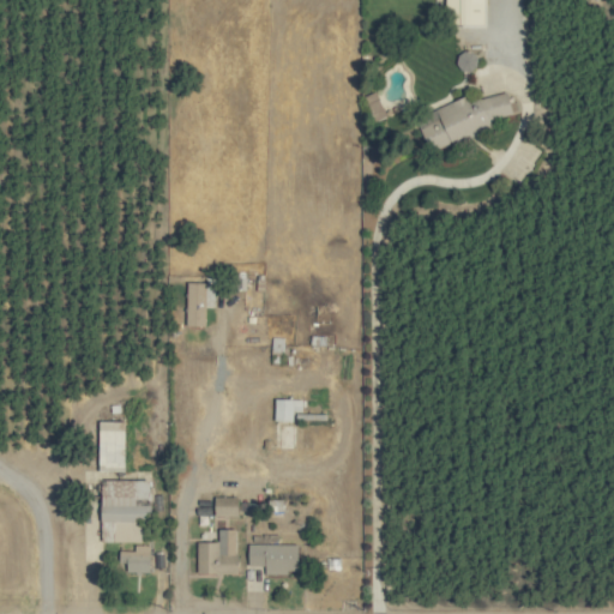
[(486,0),(447,0),(447,23),(486,23),(486,0)]
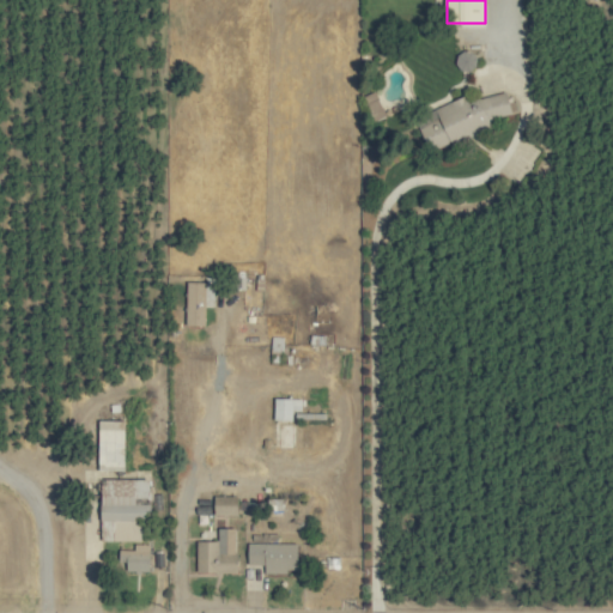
[(466,95),(424,113),(429,125),(422,128),(431,152),(493,126),(491,120),(514,110),(505,89),(471,103),(466,95)]
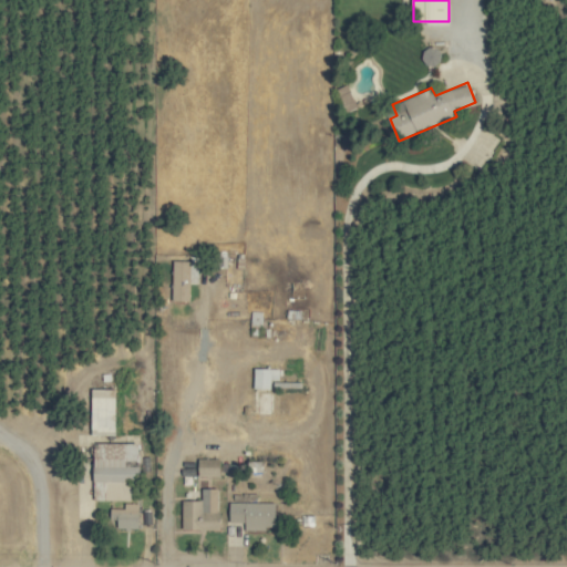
[(198,260),(174,259),(172,299),(189,300),(191,284),(197,284),(198,260)]
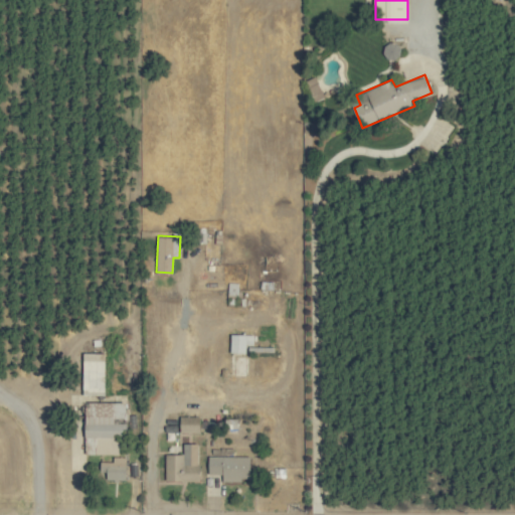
[(246,352),(246,343),(253,343),(253,334),(230,333),(230,352),(246,352)]
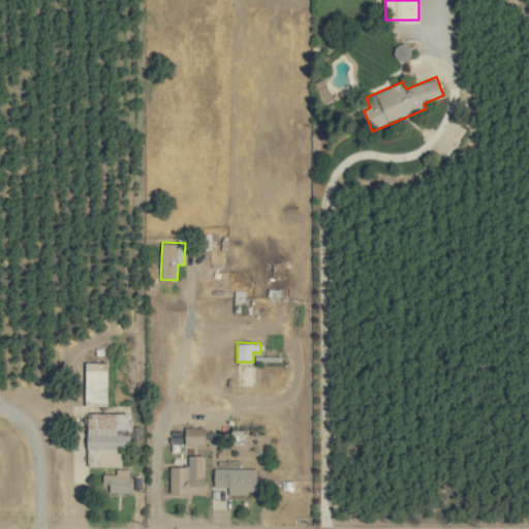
[(109,363),(86,362),(85,404),(107,404),(109,363)]
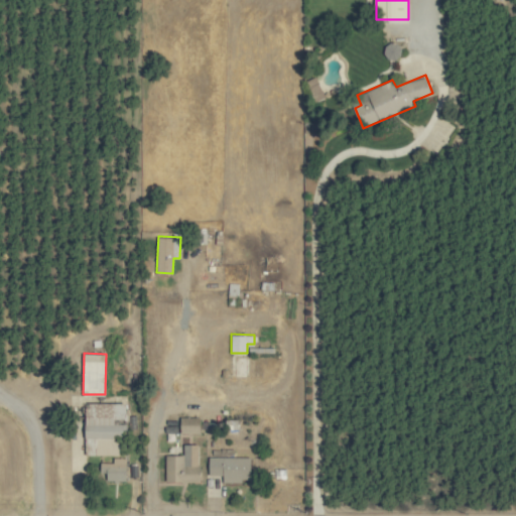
[(127,402),(86,402),(87,437),(96,437),(96,456),(118,455),(117,438),(128,437),(127,402)]
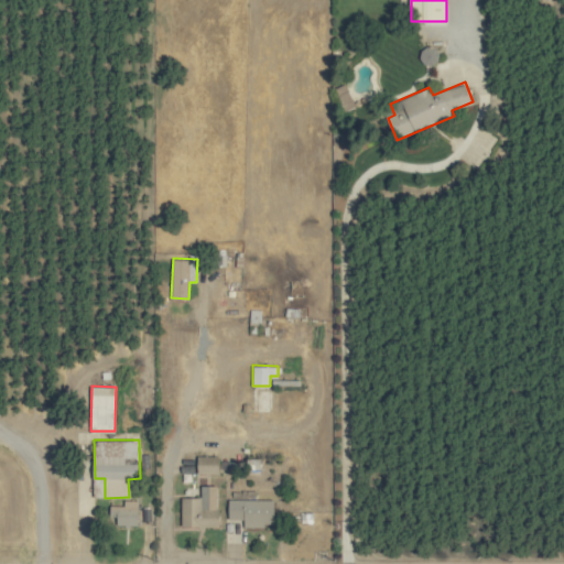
[(219,456),(198,455),(197,474),(219,474),(219,456)]
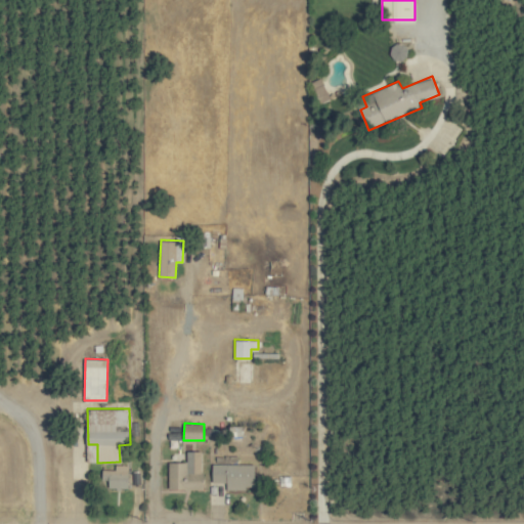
[(203,489),(202,450),(186,450),(186,462),(169,462),(169,490),(203,489)]
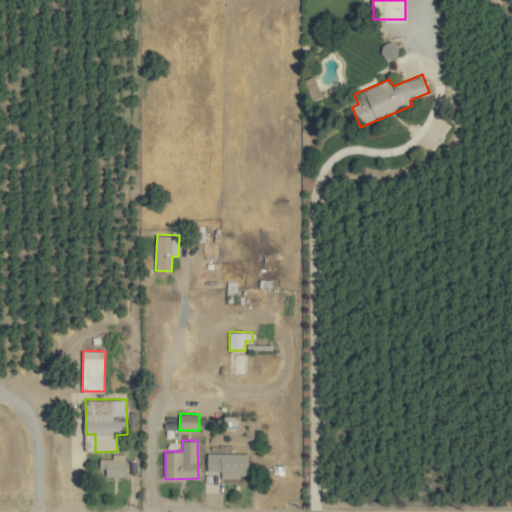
[(208,471),(221,471),(222,477),(250,476),(249,452),(207,453),(208,471)]
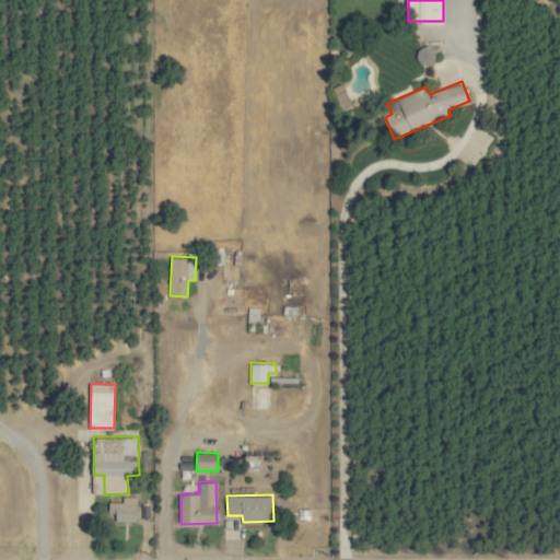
[(116,521),(137,522),(137,497),(121,497),(121,502),(108,501),(108,513),(116,513),(116,521)]
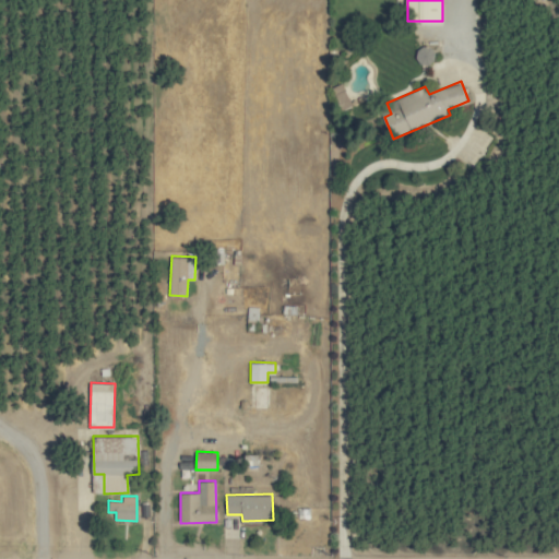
All buildings are outlined.
